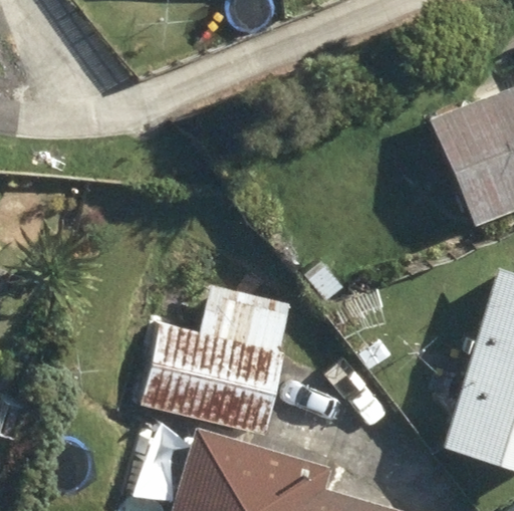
[(513,88),(436,118),(477,224),(513,209),(513,88)]
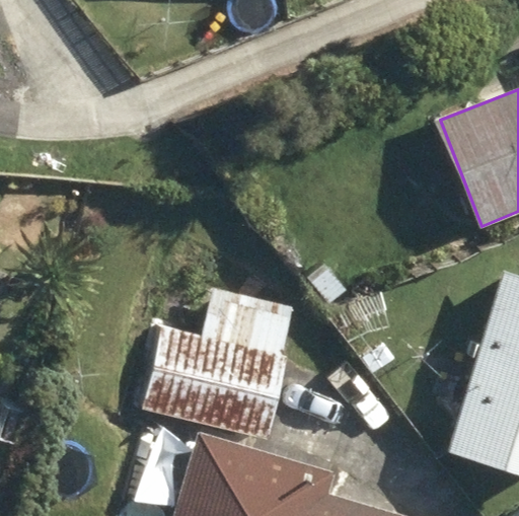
[(308,279),(331,304),(348,288),(325,263),(308,279)]
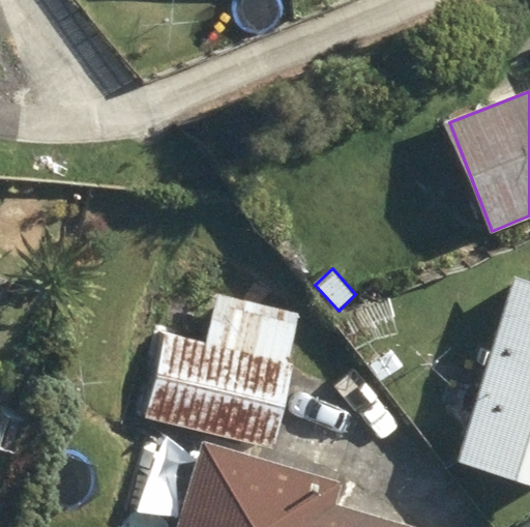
[(459,460),(529,481),(529,280),(516,275),(459,460)]
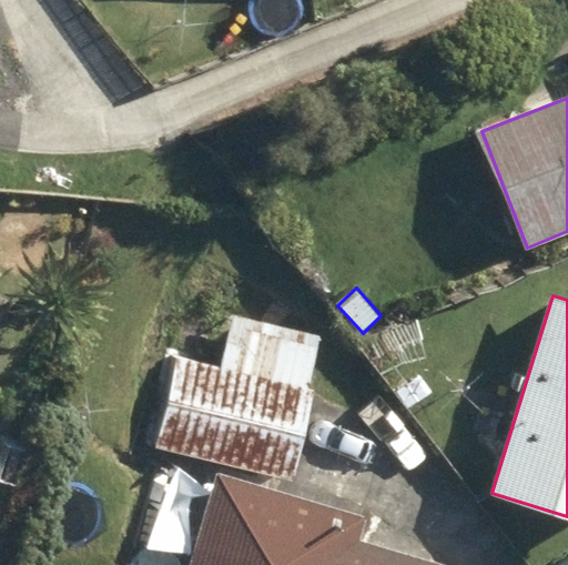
[(152,446),(294,482),(316,386),(310,385),(322,338),(232,316),(220,367),(173,356),(152,446)]
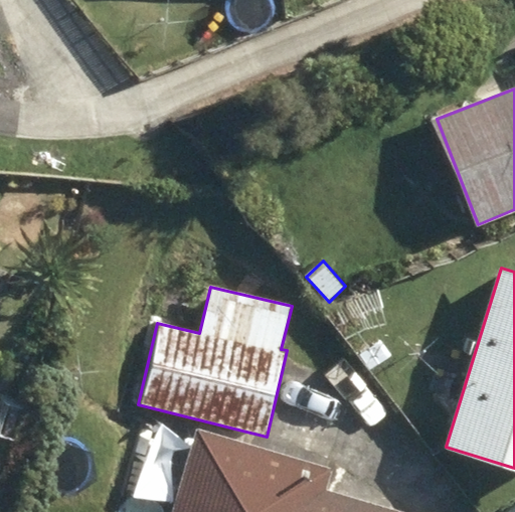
[(409,511),(325,488),(332,468),(263,449),(195,430),(170,511),(409,511)]
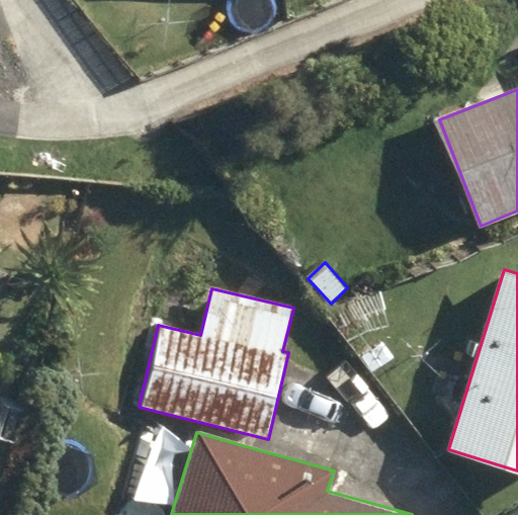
All buildings are outlined.
